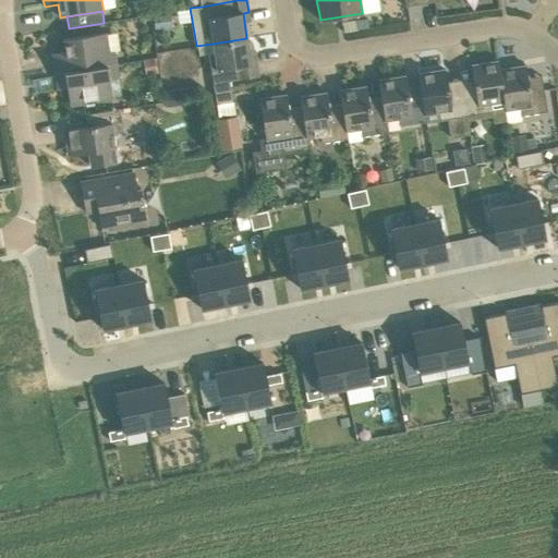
[(155,31),(172,27),(170,13),(153,16),(155,31)]
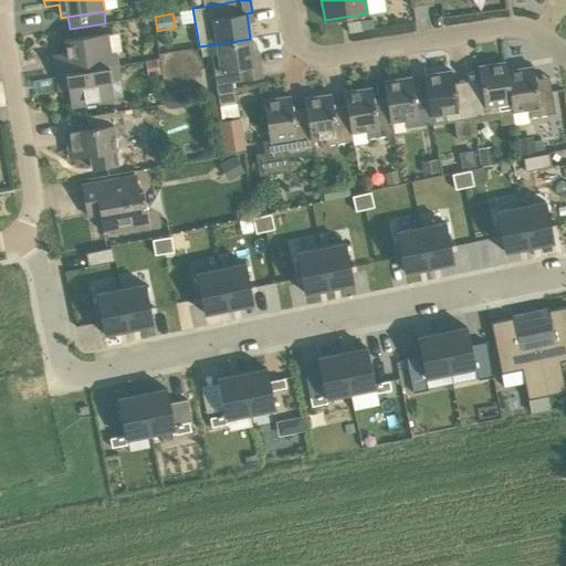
[(117,53),(112,53),(108,33),(64,40),(66,52),(53,54),(56,76),(119,66),(117,53)]
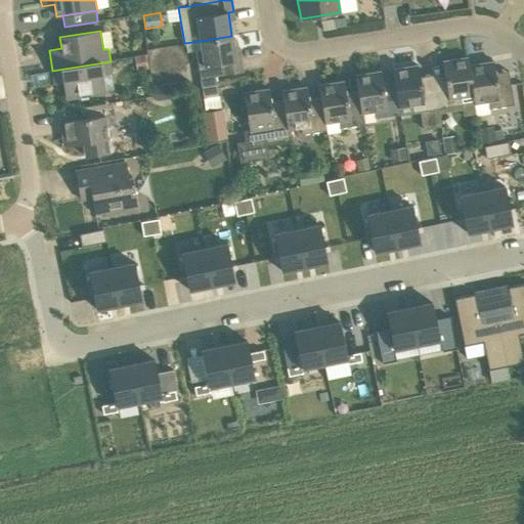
[(231,36),(200,41),(202,50),(195,51),(204,97),(219,95),(216,76),(243,72),(241,58),(235,59),(231,36)]
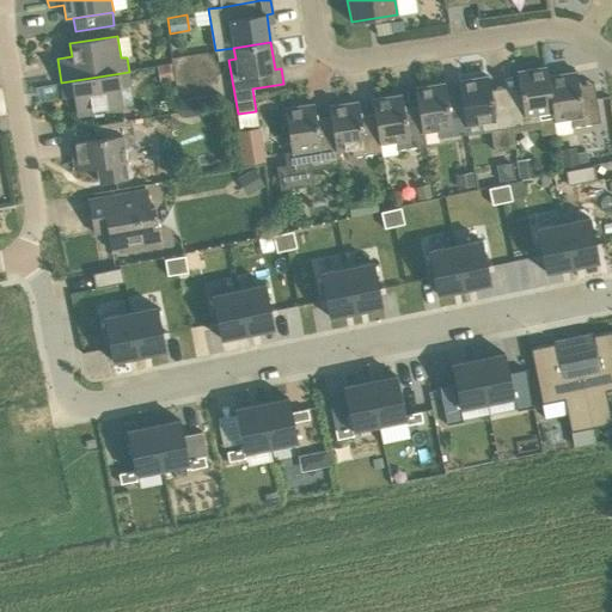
[(158,67),(160,83),(173,80),(171,65),(158,67)]
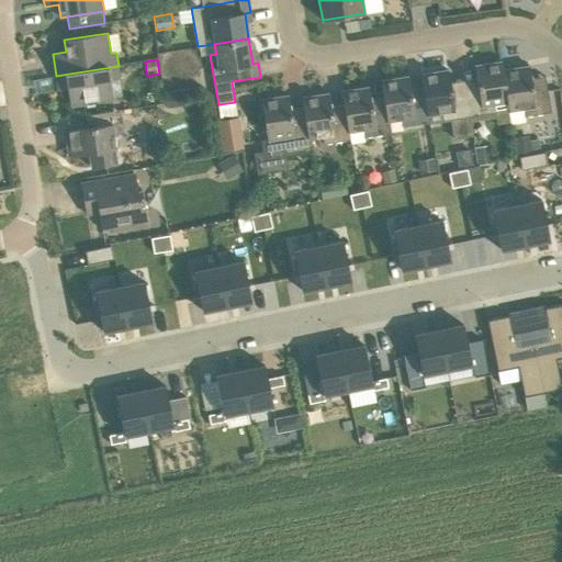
[(479,93),(467,94),(470,116),(497,112),(496,104),(507,102),(508,102),(503,70),(502,60),(474,65),(479,93)]
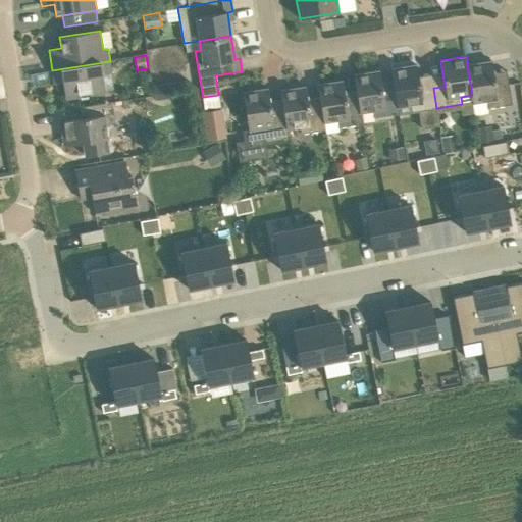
[(54,83),(62,82),(65,99),(106,92),(103,74),(112,73),(110,61),(52,70),(54,83)]
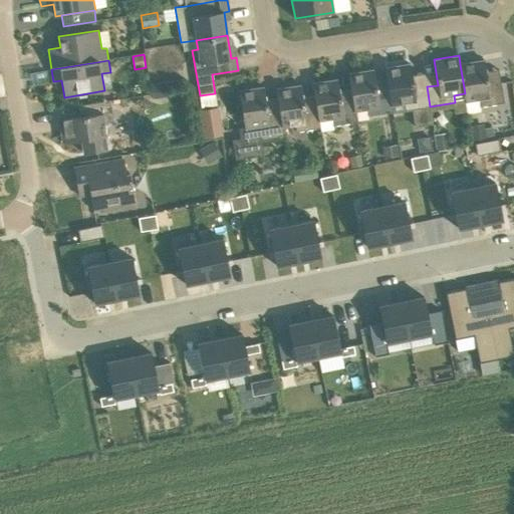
[(472,62),(460,64),(465,93),(464,93),(465,101),(479,99),(480,106),(504,102),(501,83),(489,85),(484,60),(472,62)]
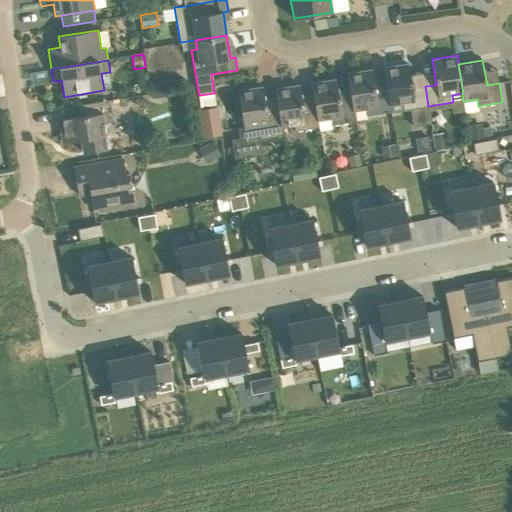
[(408,63),(383,67),(385,78),(389,105),(391,105),(404,102),(405,110),(411,108),(415,125),(430,123),(427,106),(428,106),(425,86),(412,88),(408,63)]
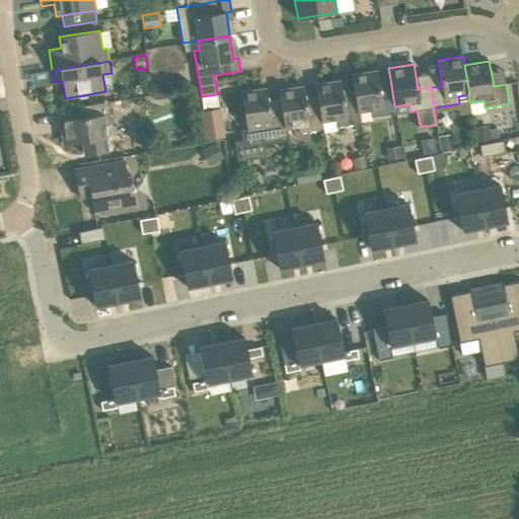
[(379,81),(377,70),(352,74),(354,89),(358,113),(359,113),(372,110),(373,118),(396,115),(394,106),(390,79),(379,81)]
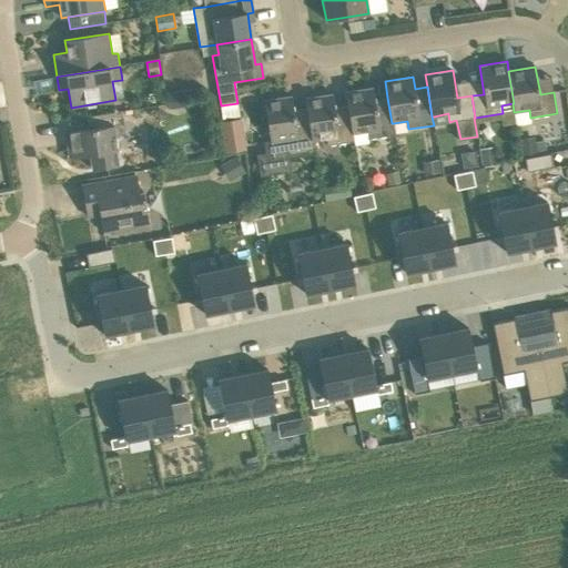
[(387,98),(375,100),(373,88),(345,92),(347,104),(353,134),(366,132),(367,140),(395,135),(393,123),(392,123),(387,98)]
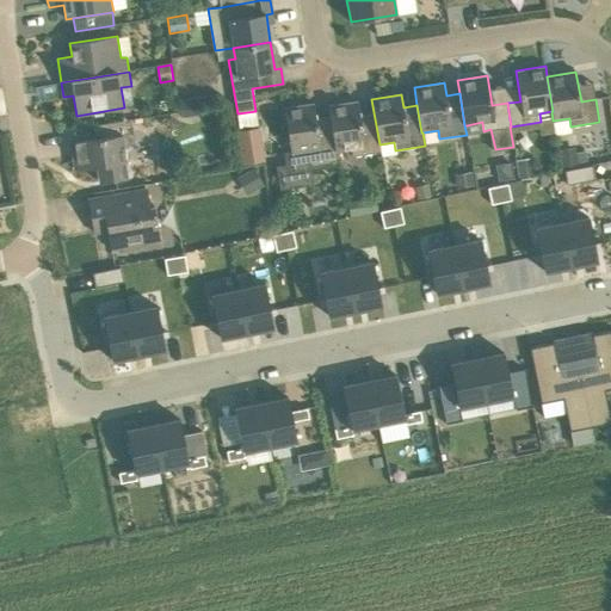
[(199,99),(179,103),(181,118),(201,115),(199,99)]
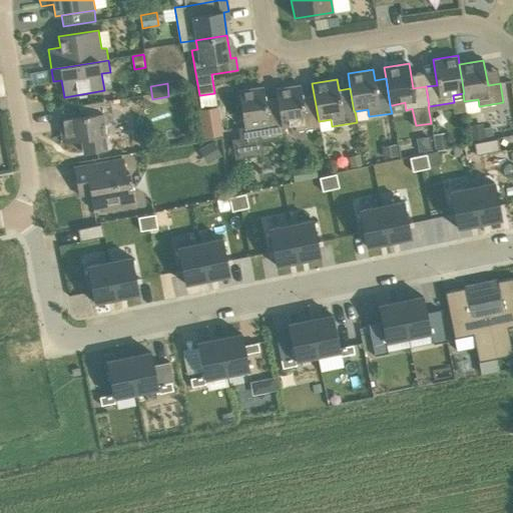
[(301,85),(276,89),(277,96),(276,96),(282,126),(283,126),(295,124),(296,132),(320,128),(319,121),(316,108),(305,109),(301,85)]
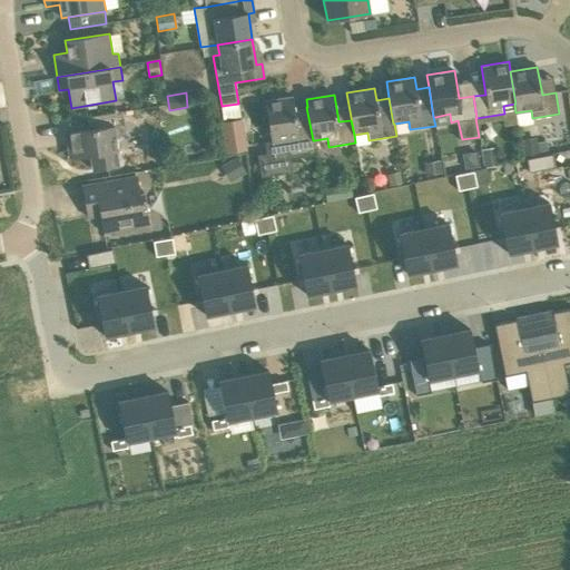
[(306,107),(295,109),(293,97),(265,100),(272,141),(265,143),(267,154),(258,155),(262,177),(293,172),(291,158),(316,155),(315,150),(314,140),(313,140),(306,107)]
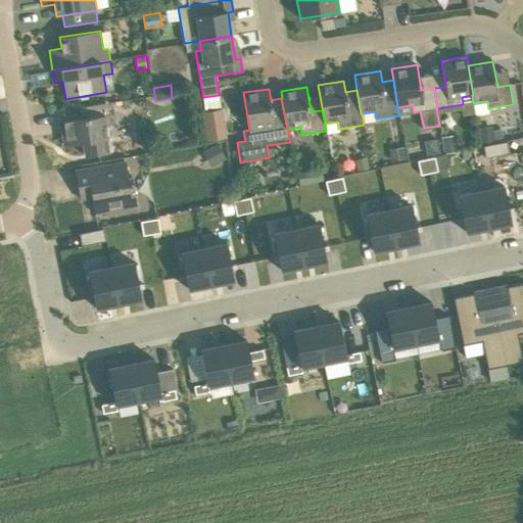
[(107,126),(116,125),(113,103),(80,108),(81,119),(63,122),(65,129),(61,130),(64,145),(83,142),(85,155),(110,151),(108,140),(109,139),(107,126)]
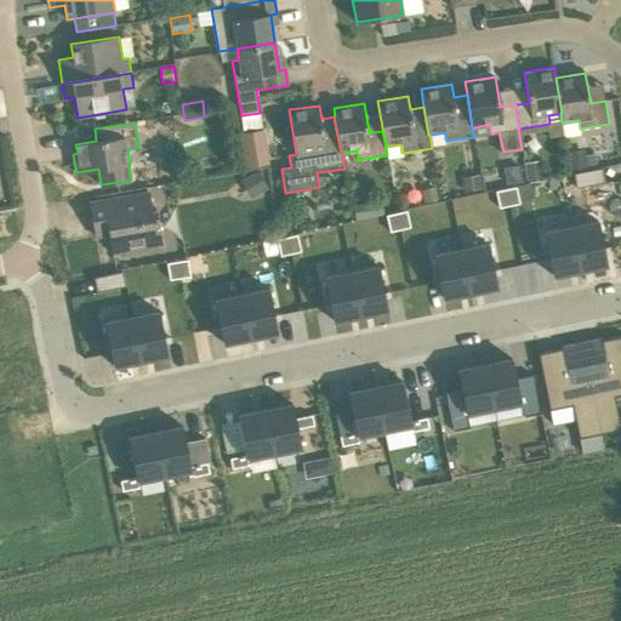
[(246,169),(269,165),(263,130),(240,134),(246,169)]
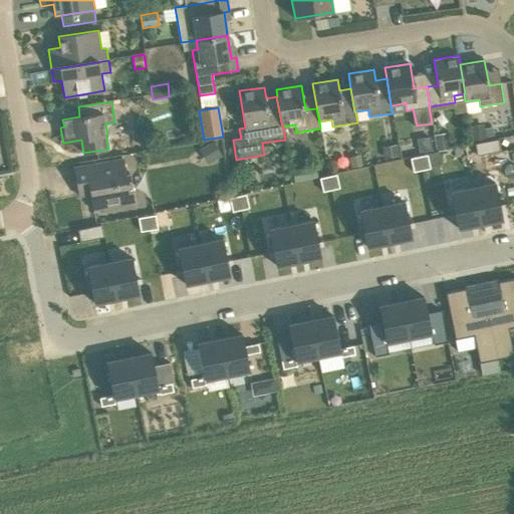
[(486,125),(470,129),(472,144),(488,141),(486,125)]
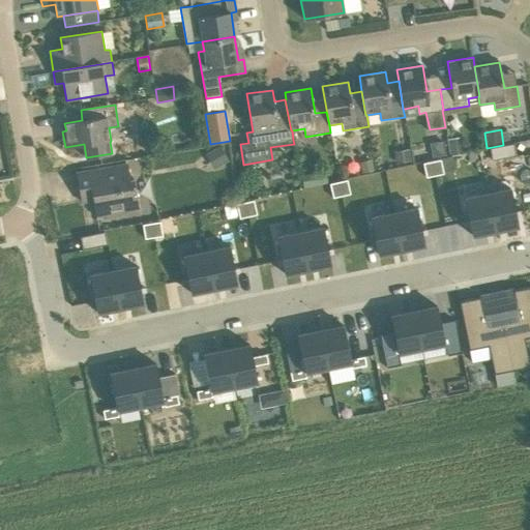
[(447,137),(449,154),(465,152),(462,135),(447,137)]
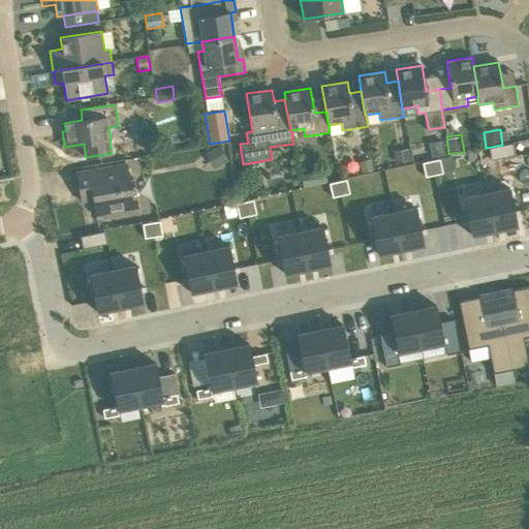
[(429,144),(432,157),(445,155),(443,141),(429,144)]
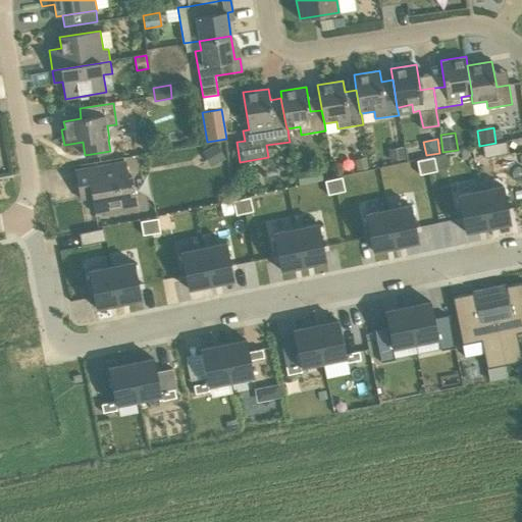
[(507,141),(483,146),(485,157),(509,153),(507,141)]
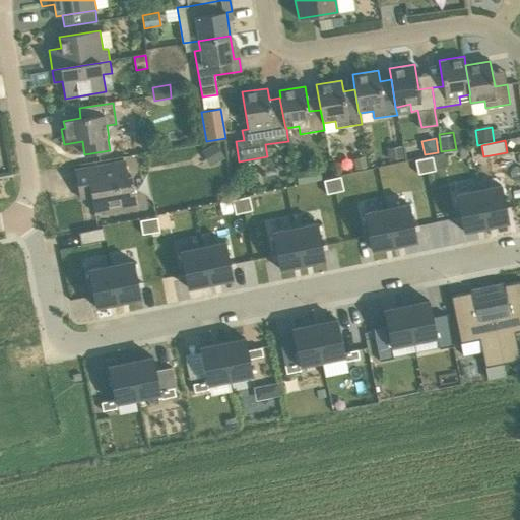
[(216,143),(202,151),(209,167),(224,158),(216,143)]
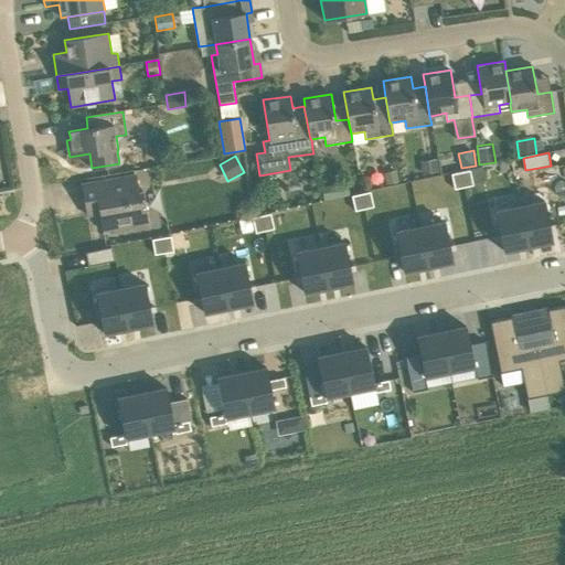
[(439,170),(437,157),(422,160),(423,172),(439,170)]
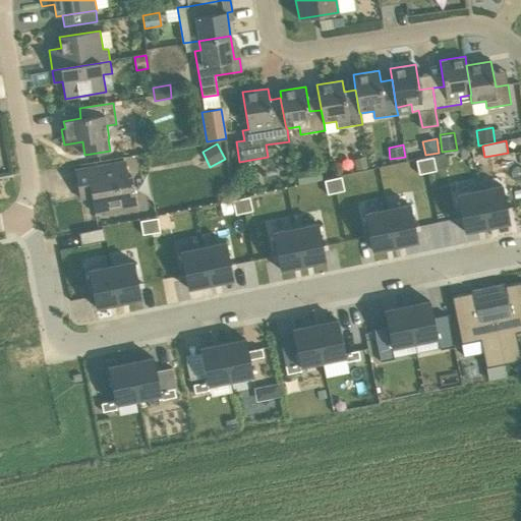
[(367,169),(365,154),(352,156),(354,171),(367,169)]
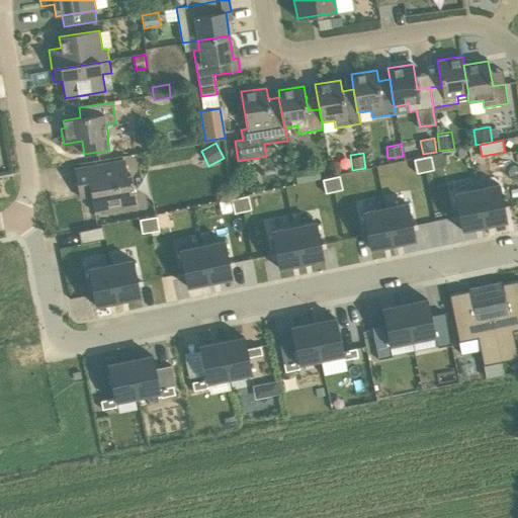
[(422,158),(425,171),(434,169),(431,156),(422,158)]
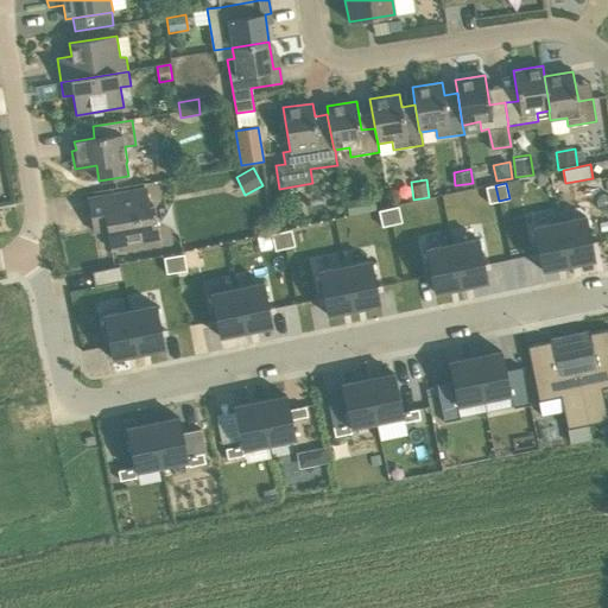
[(489,203),(499,201),(495,185),(486,187),(489,203)]
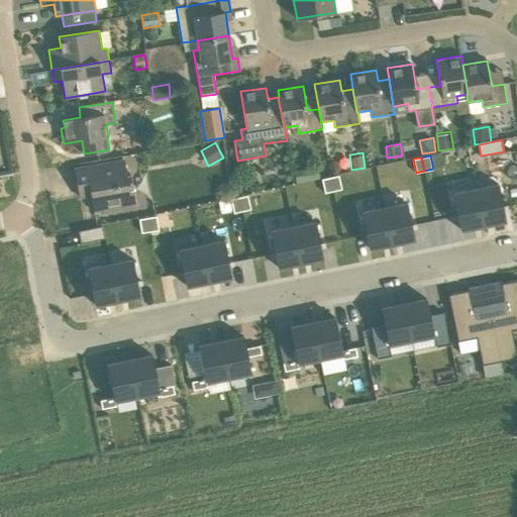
[(130,174),(126,175),(123,161),(75,169),(80,199),(92,197),(94,211),(135,204),(130,174)]
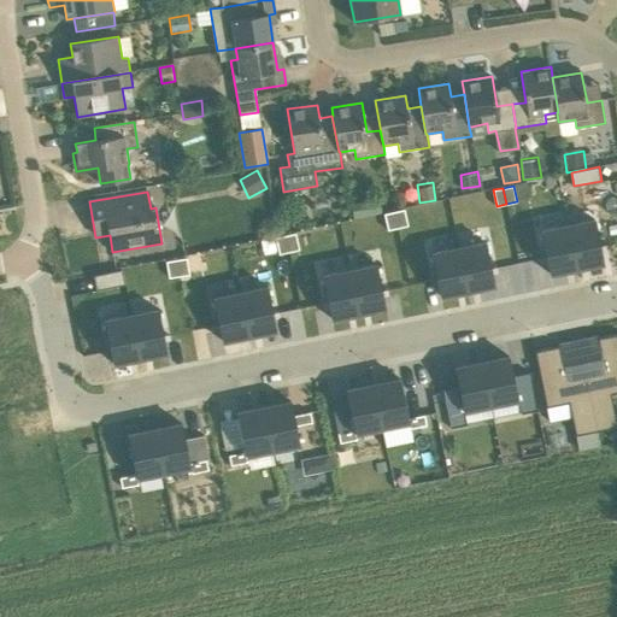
[(348,203),(351,217),(375,212),(372,199),(348,203)]
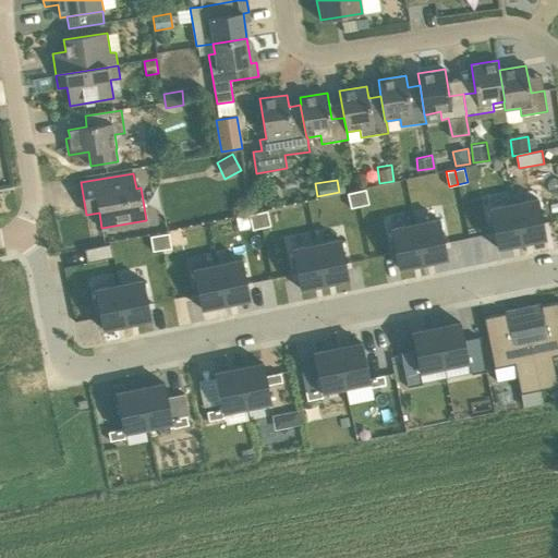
[(356,191),(360,206),(368,204),(365,190),(356,191)]
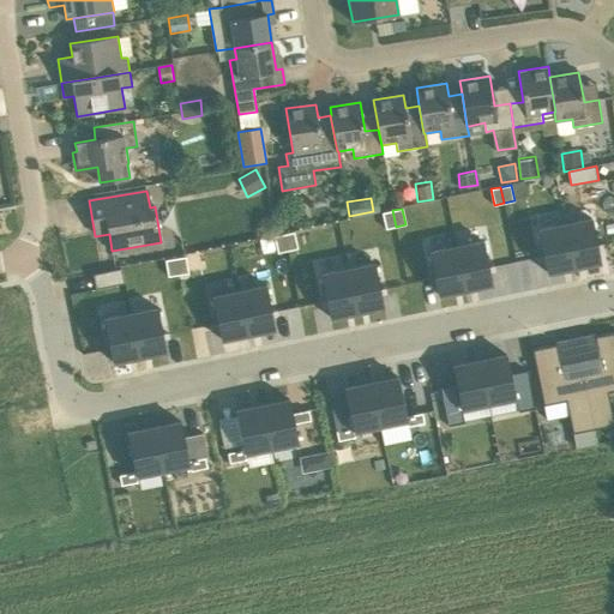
[(386,229),(396,227),(392,210),(383,212),(386,229)]
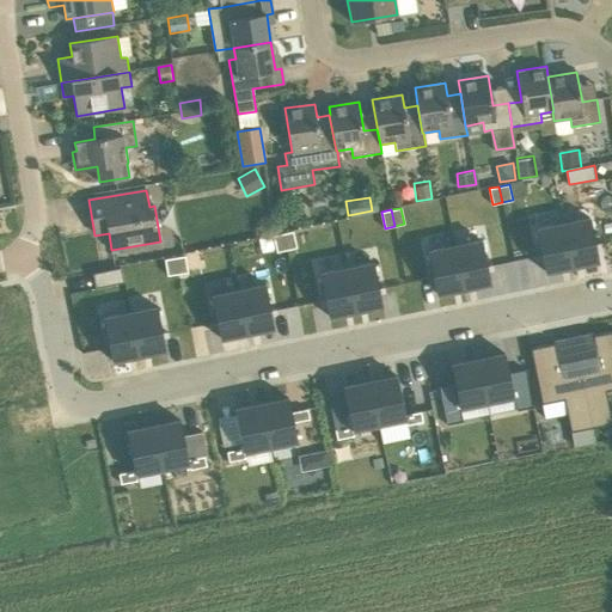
[(563,224),(571,267),(599,261),(589,218),(563,224)]
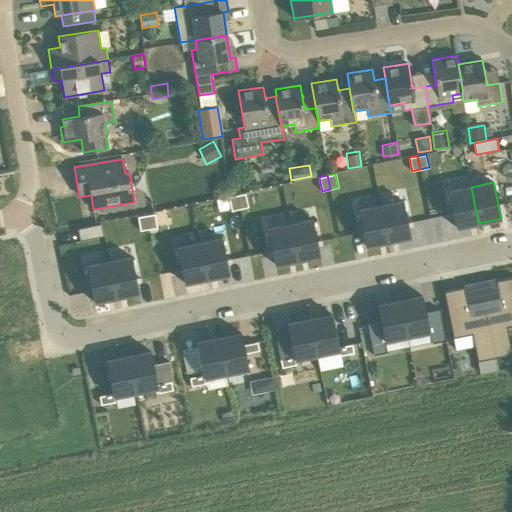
[(478,223),(471,187),(449,191),(456,227),(478,223)]
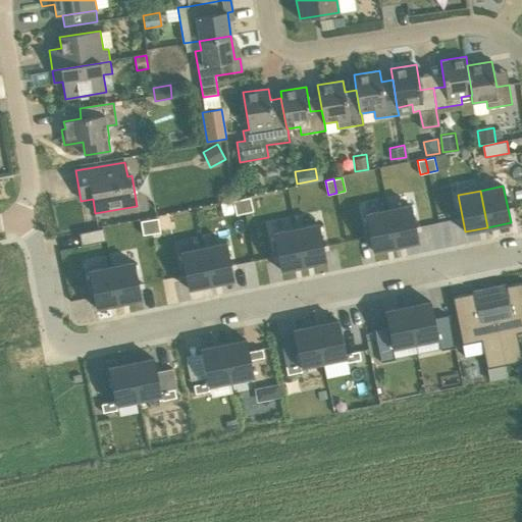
[(242,199),(245,213),(253,211),(250,197),(242,199)]
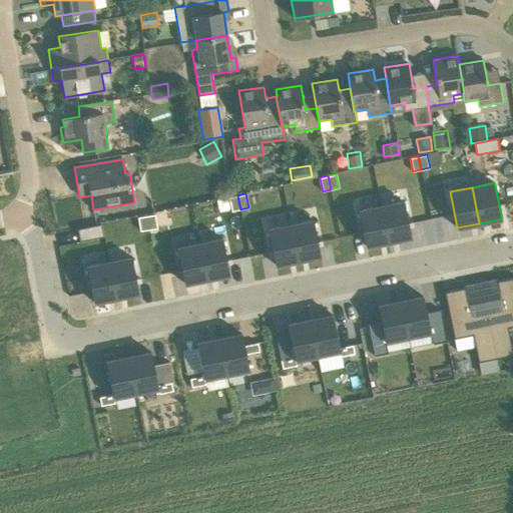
[(228,197),(232,211),(240,209),(237,195),(228,197)]
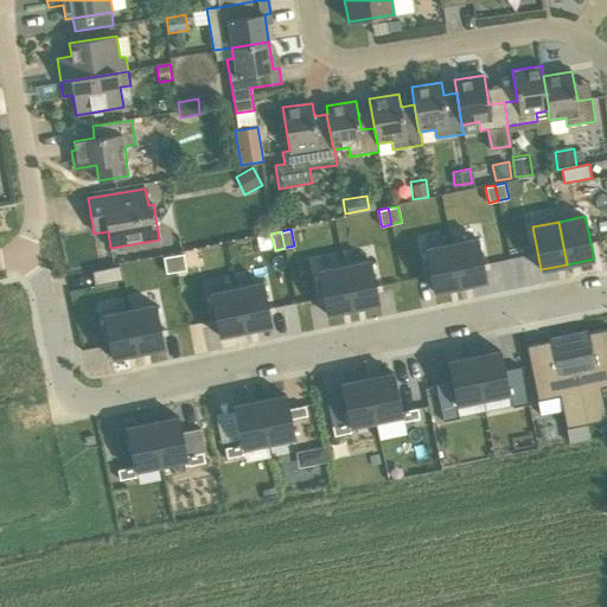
[(478,238),(452,243),(460,286),(486,281),(478,238)]
